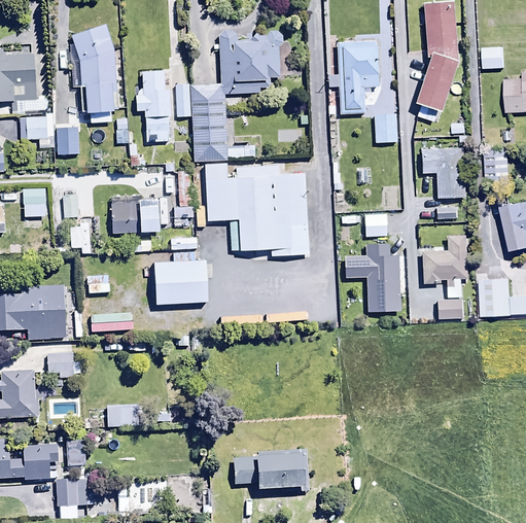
[(423,3),(427,57),(429,56),(414,104),(443,113),(459,61),(456,60),(452,1),(423,3)]
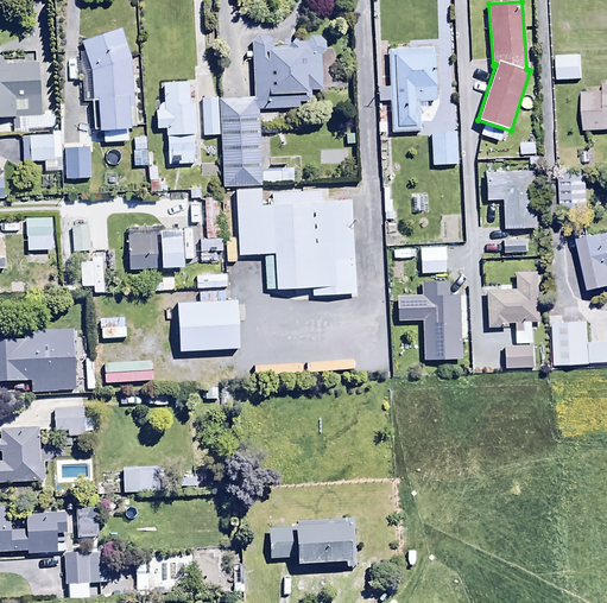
[(83,40),(92,69),(94,99),(97,99),(100,131),(138,127),(132,56),(122,27),(83,40)]
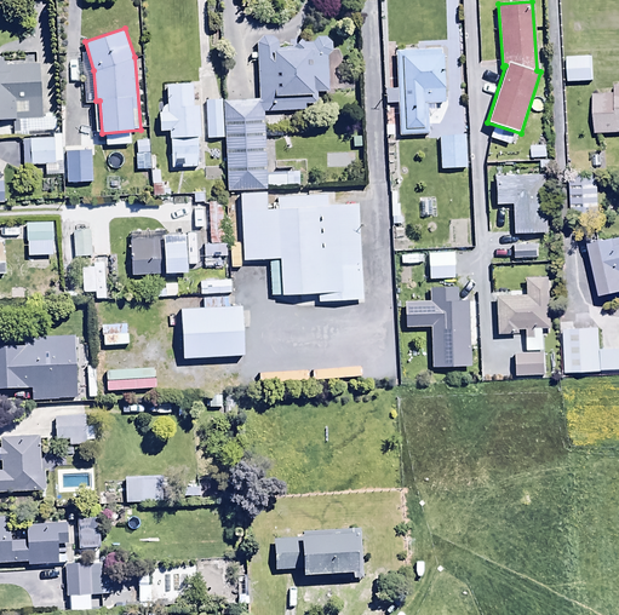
[(259,98),(225,98),(229,189),(269,188),(269,184),(301,183),(299,170),(287,170),(287,172),(268,173),(267,125),(279,125),(278,111),(265,113),(265,109),(316,107),(315,93),(317,92),(317,90),(330,90),(328,55),(332,49),(332,41),(327,35),(317,34),(314,41),(304,40),(302,39),(296,46),(279,46),(279,40),(274,34),(264,34),(258,40),(259,98)]
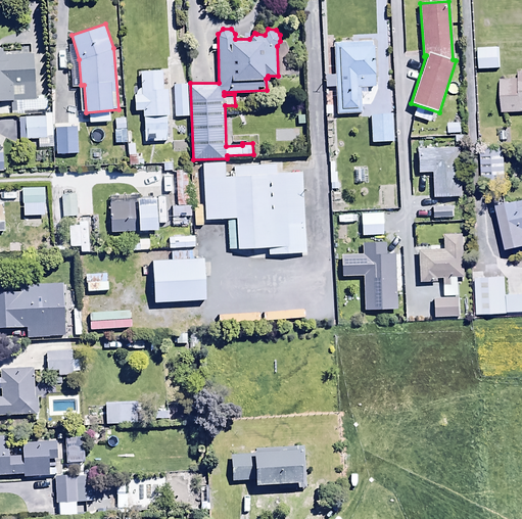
[(373,40),(334,41),(335,112),(361,111),(361,86),(378,86),(377,45),(373,45),(373,40)]
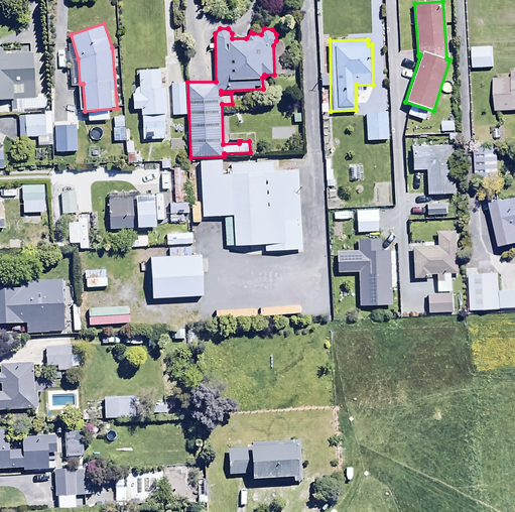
[(493,43),(473,44),(474,67),(494,66),(493,43)]
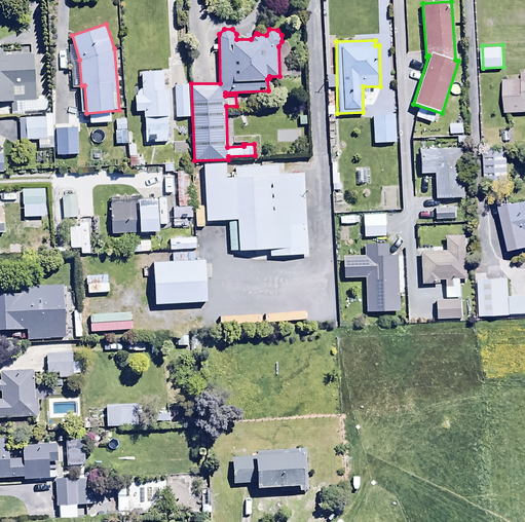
[(47,97),(37,98),(36,48),(0,49),(0,101),(12,102),(12,112),(47,111),(47,97)]
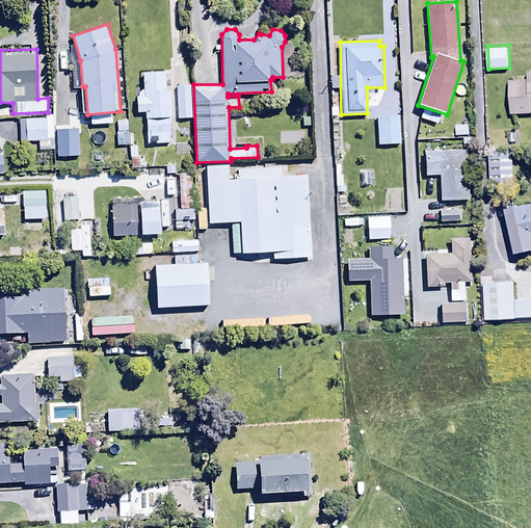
[(510,80),(511,112),(530,111),(530,70),(528,70),(529,79),(510,80)]
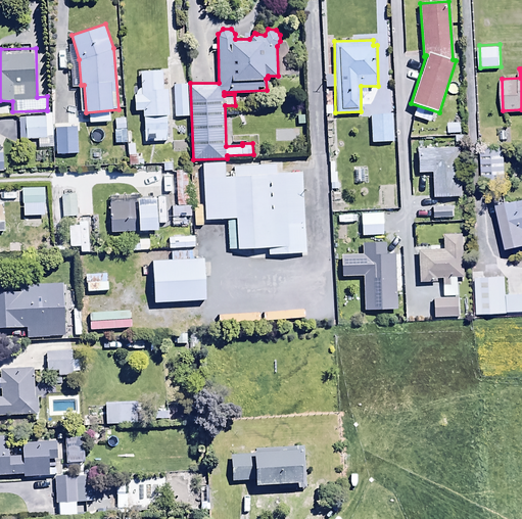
[(164,71),(141,73),(142,86),(138,89),(137,94),(135,94),(136,110),(143,109),(144,116),(145,115),(146,140),(168,139),(167,115),(171,115),(169,88),(165,88),(164,71)]
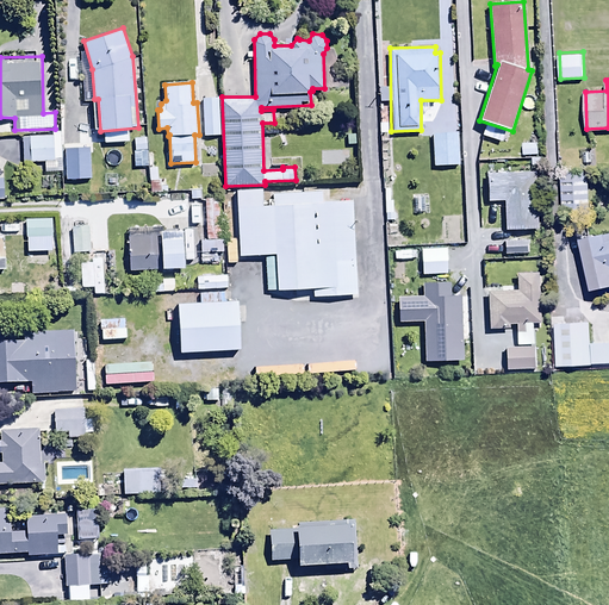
[(218,97),(204,98),(206,135),(221,135),(218,97)]
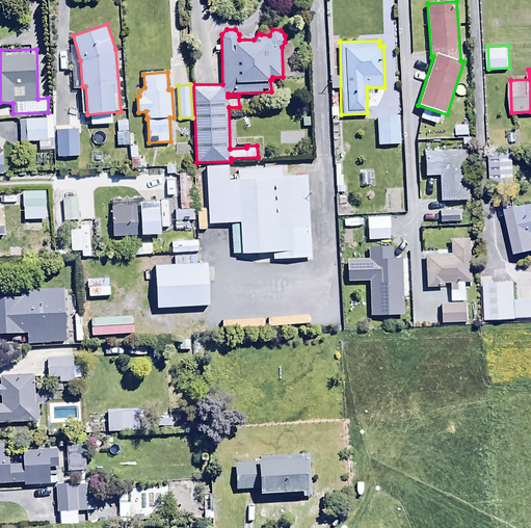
[(21,117),(21,139),(49,139),(49,137),(54,138),(55,114),(46,114),(46,116),(26,116),(26,117),(21,117)]
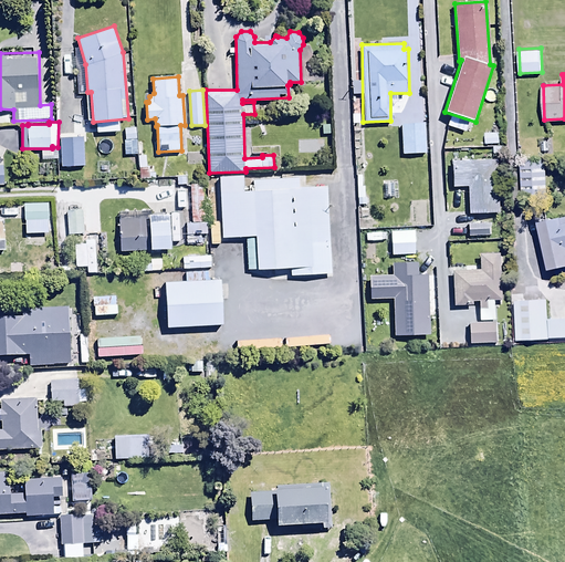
[(427,122),(401,122),(403,153),(427,153),(427,122)]
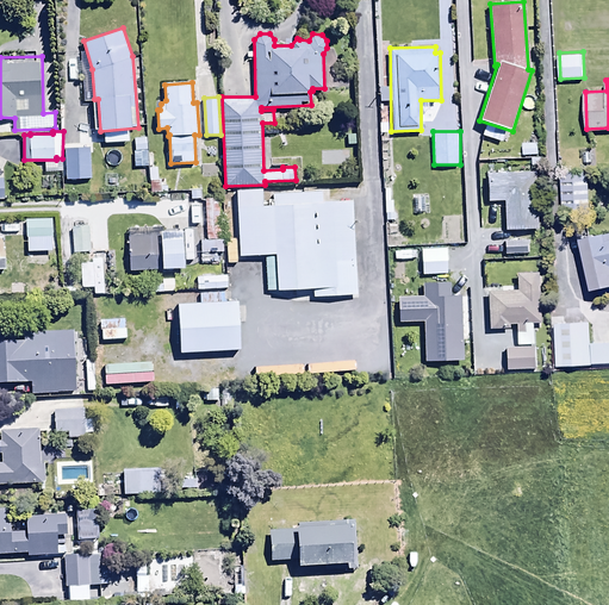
[(149,163),(147,136),(135,137),(135,150),(134,150),(135,164),(149,163)]
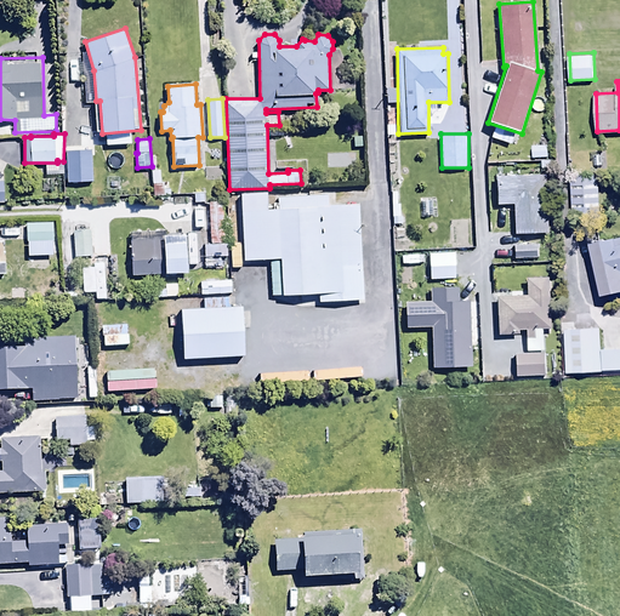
[(550,143),(533,143),(533,157),(551,155),(550,143)]
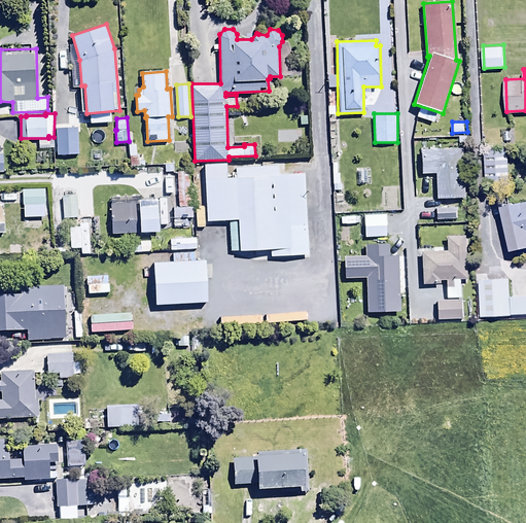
[(138,142),(130,143),(131,164),(145,164),(145,152),(138,152),(138,142)]
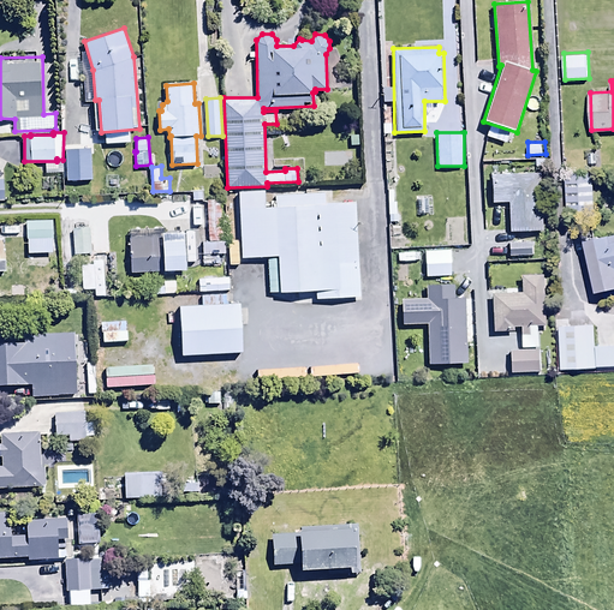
[(543,172),(492,173),(492,203),(510,202),(511,231),(544,229),(543,172)]
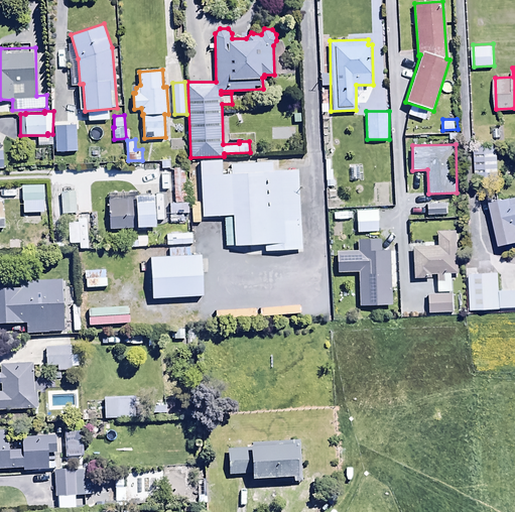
[(500,144),(475,144),(476,175),(500,175),(500,144)]
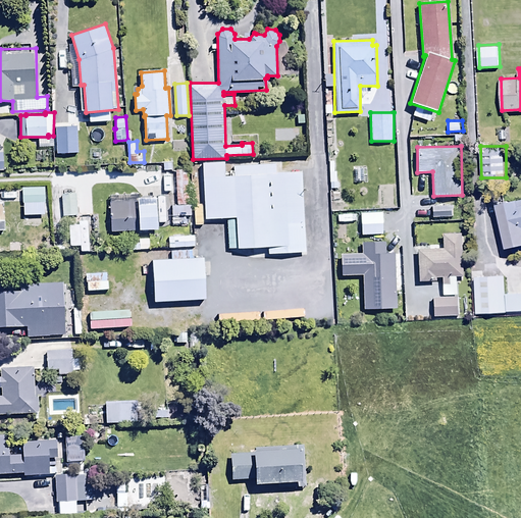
[(305,247),(301,169),(275,170),(274,161),(232,164),(233,173),(222,173),(222,161),(202,162),(206,215),(235,214),(237,240),(267,238),(268,249),(305,247)]
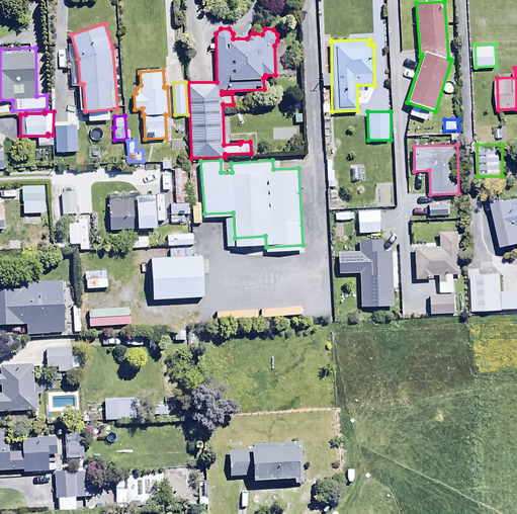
[(364,165),(352,165),(352,179),(364,179),(364,165)]
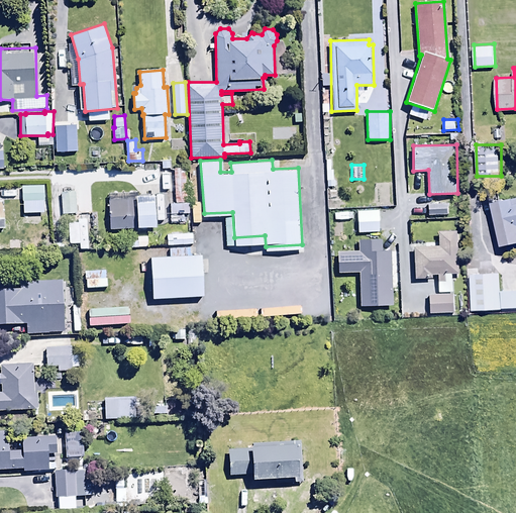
[(43,182),(22,183),(23,211),(45,210),(43,182)]
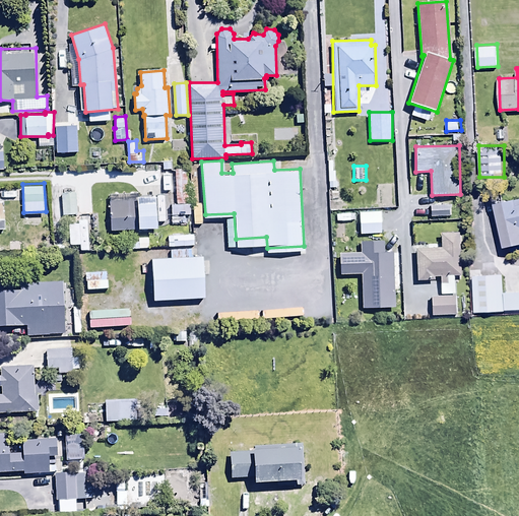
[(77,191),(63,191),(63,213),(77,213),(77,191)]
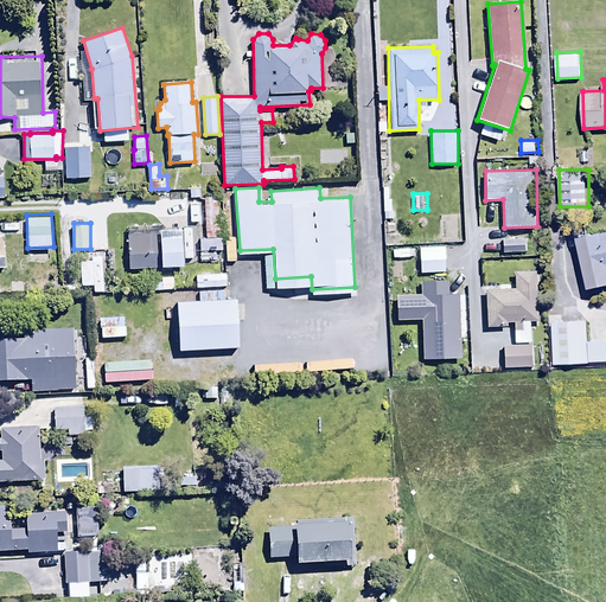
[(160,234),(128,234),(128,268),(184,267),(183,229),(160,230),(160,234)]
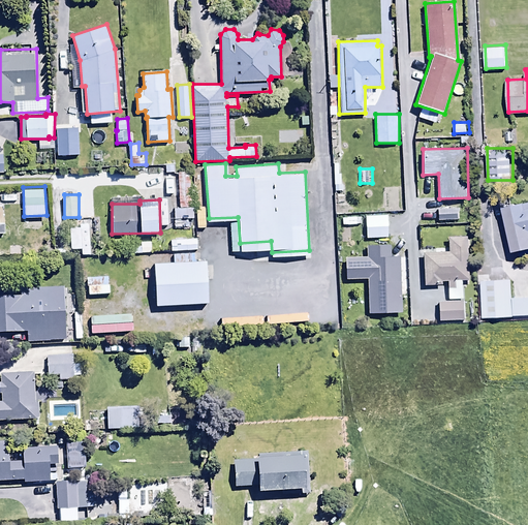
[(527,202),(503,208),(514,252),(527,248),(527,202)]
